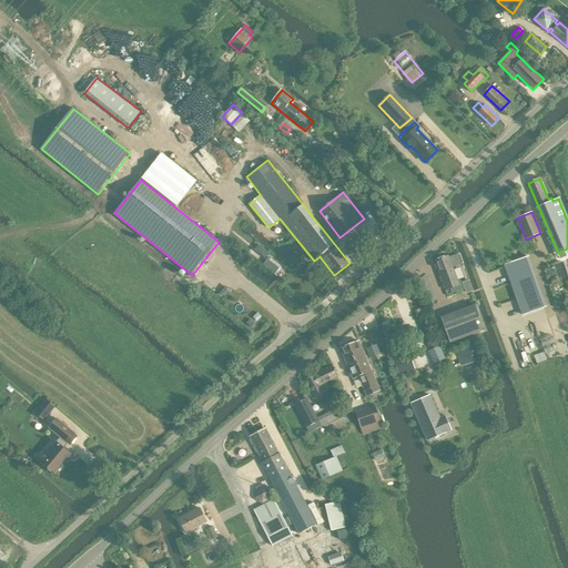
[(257,245),(254,250),(265,259),(269,254),(257,245)]
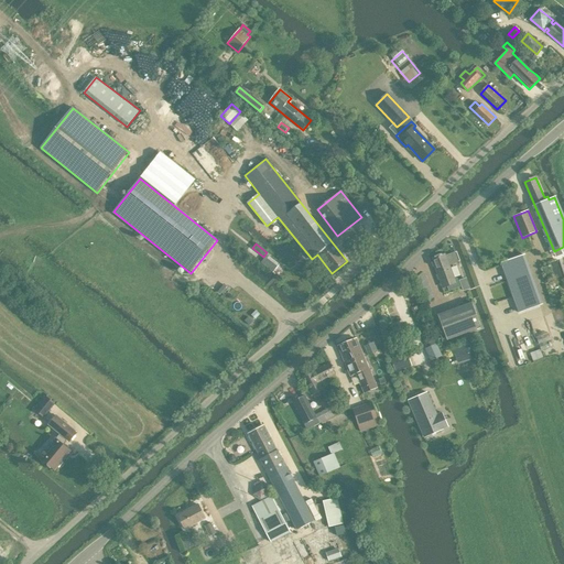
[(268,253),(260,263),(272,273),(280,264),(268,253)]
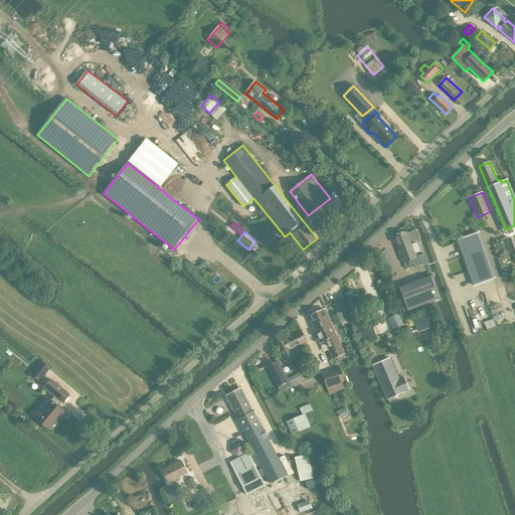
[(394,235),(404,264),(408,262),(410,267),(420,263),(417,253),(415,254),(406,231),(394,235)]
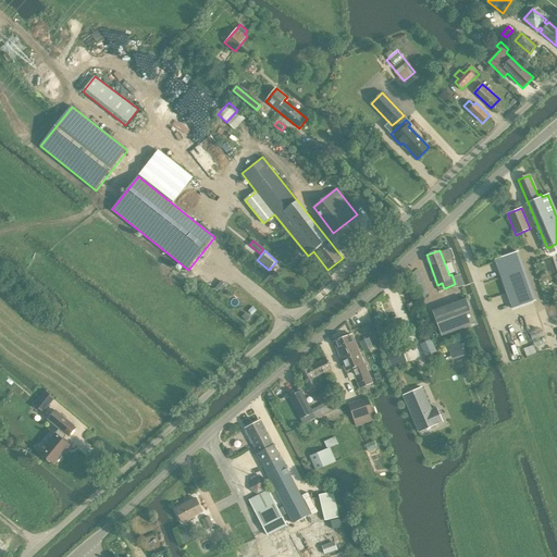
[(517,252),(495,259),(512,309),(533,302),(517,252)]
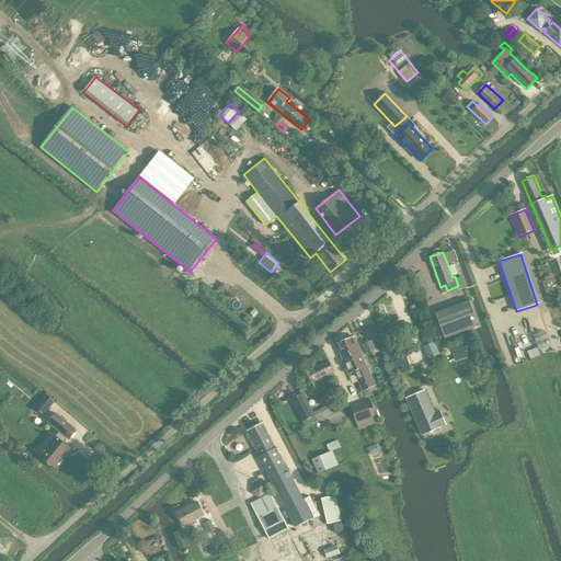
[(444,339),(458,334),(480,325),(470,301),(449,309),(435,313),(444,339)]
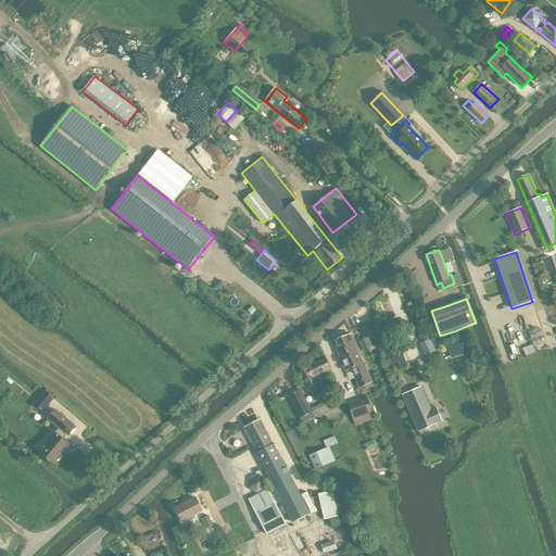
[(555,302),(544,306),(548,318),(555,315),(555,302)]
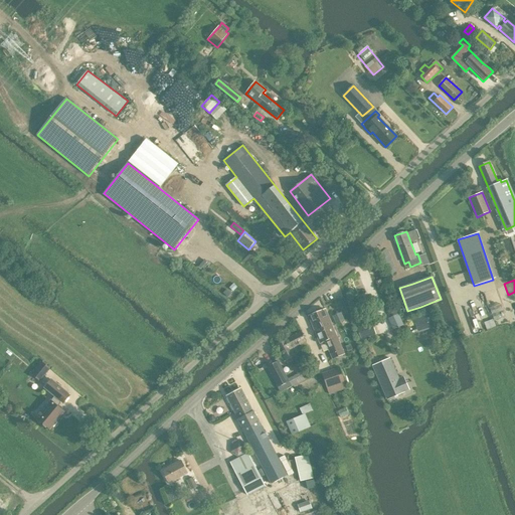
[(326,309),(309,316),(321,346),(326,344),(333,359),(345,354),(326,309)]
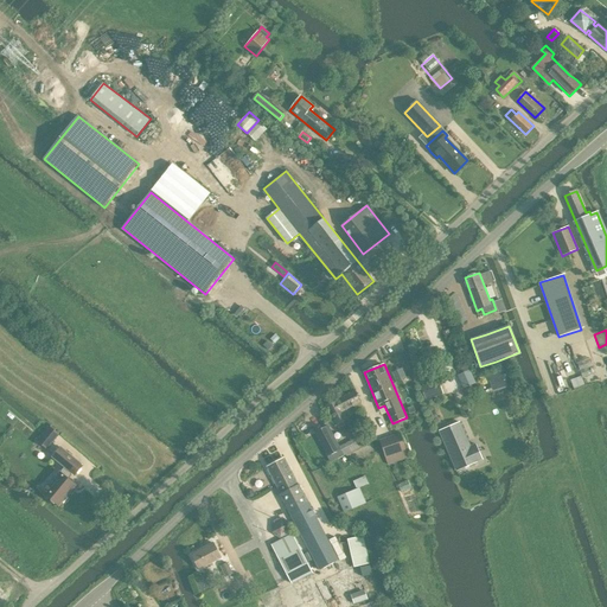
[(582,376),(570,379),(573,389),(585,385),(582,376)]
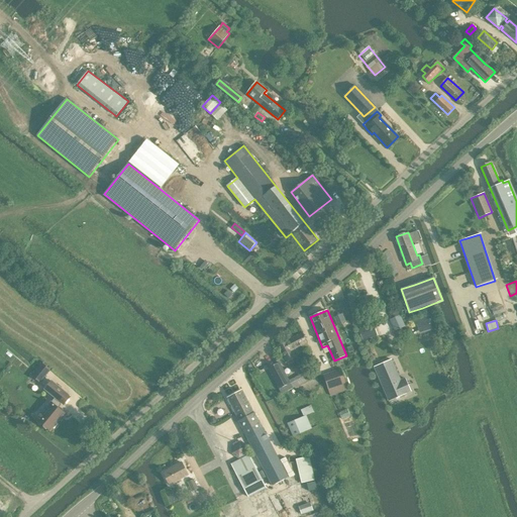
[(363,340),(378,335),(374,323),(358,328),(363,340)]
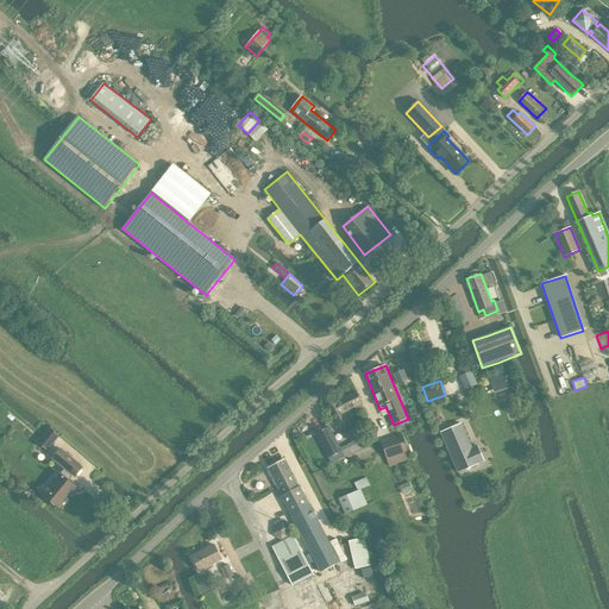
[(337,427),(339,426),(340,429),(346,426),(344,424),(349,421),(344,413),(356,407),(358,413),(365,409),(357,393),(327,408),(337,427)]
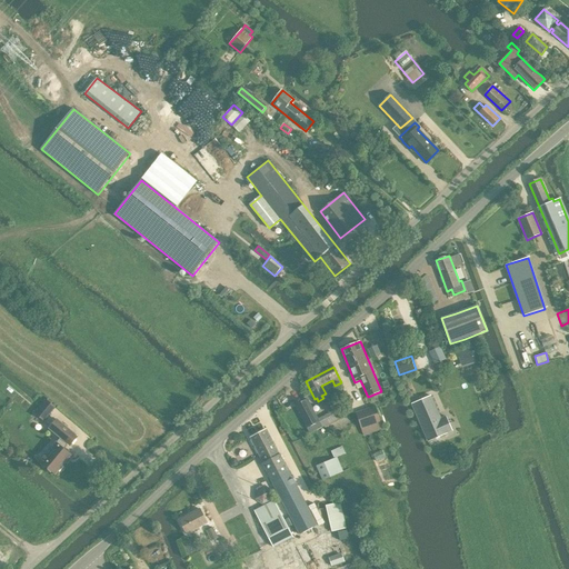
[(431,396),(412,405),(428,441),(447,432),(451,430),(446,416),(441,418),(431,396)]
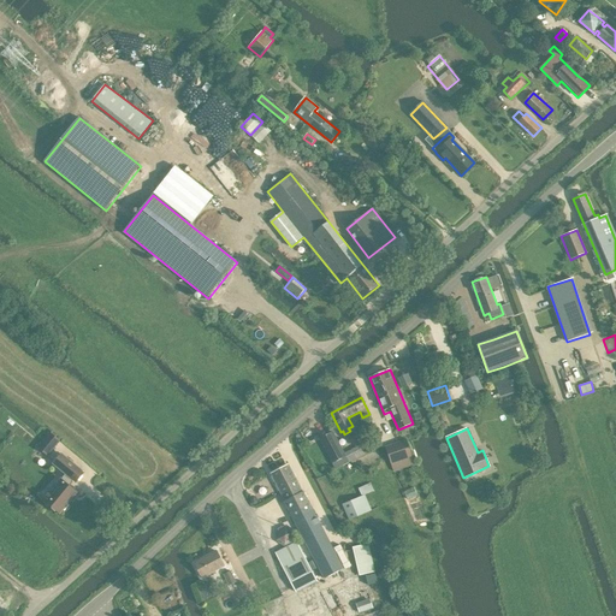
[(333,432),(320,439),(336,469),(378,448),(373,438),(344,454),(333,432)]
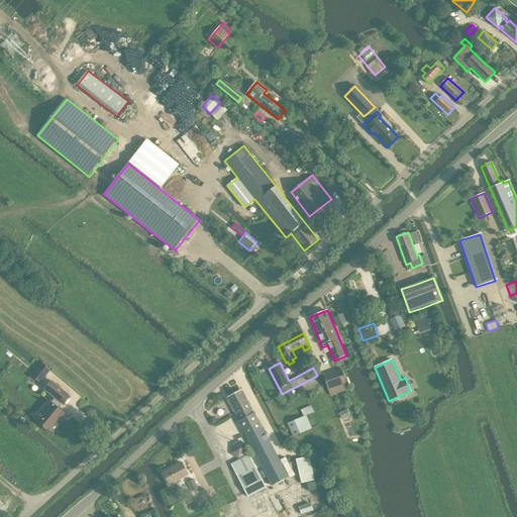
[(32,376),(40,383),(50,370),(43,364),(32,376)]
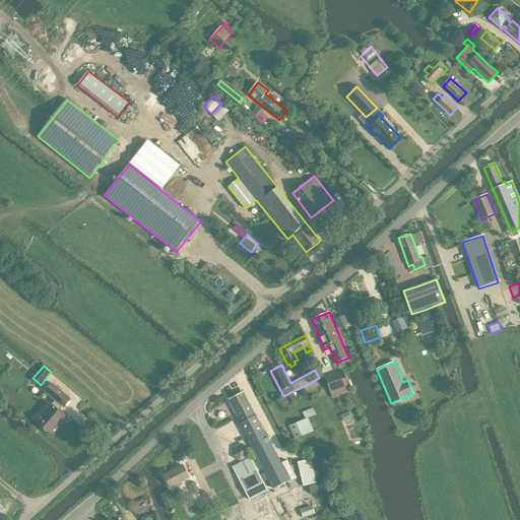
[(332,397),(349,392),(343,371),(326,377),(332,397)]
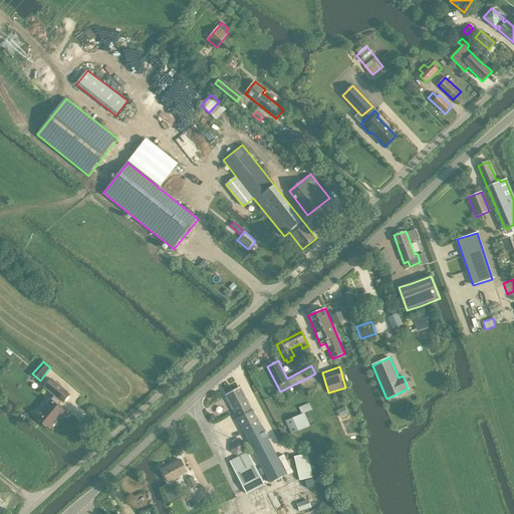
[(53,394),(53,395),(55,396),(51,400),(49,399),(35,417),(50,429),(64,412),(57,406),(61,401),(63,403),(70,395),(51,378),(44,387),(53,394)]
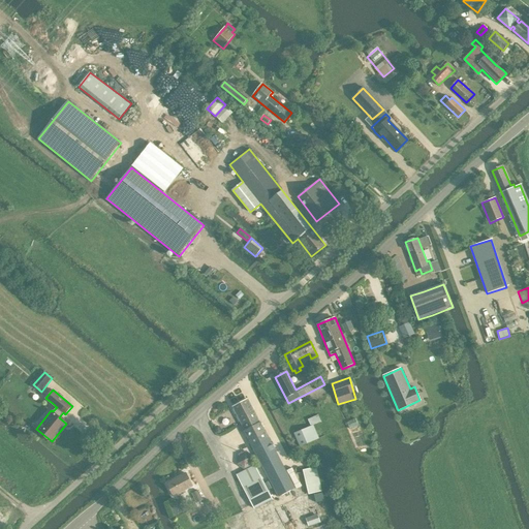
[(248,399),(232,407),(245,431),(270,480),(265,484),(268,490),(274,487),(279,496),(294,488),(268,436),(269,436),(261,423),(260,423),(248,399)]
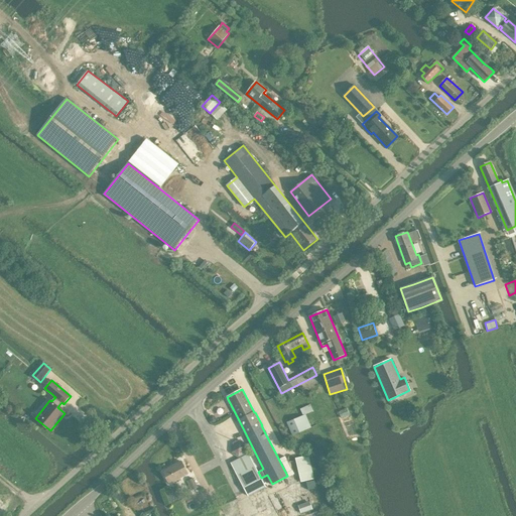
[(303,415),(286,422),(289,428),(292,435),(311,427),(305,414),(311,412),(313,411),(310,404),(300,409),(303,415)]
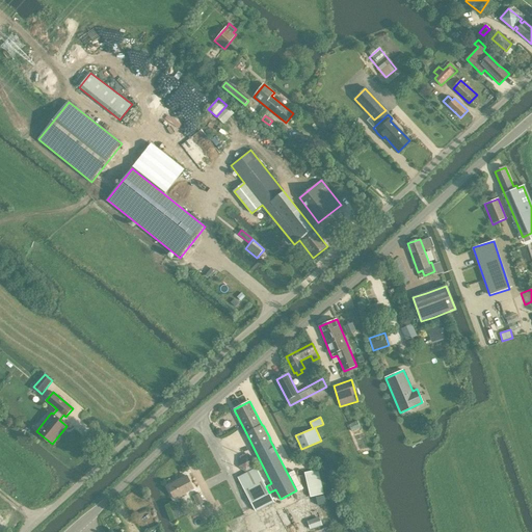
[(238,457),(238,467),(245,472),(255,468),(255,459),(247,453),(238,457)]
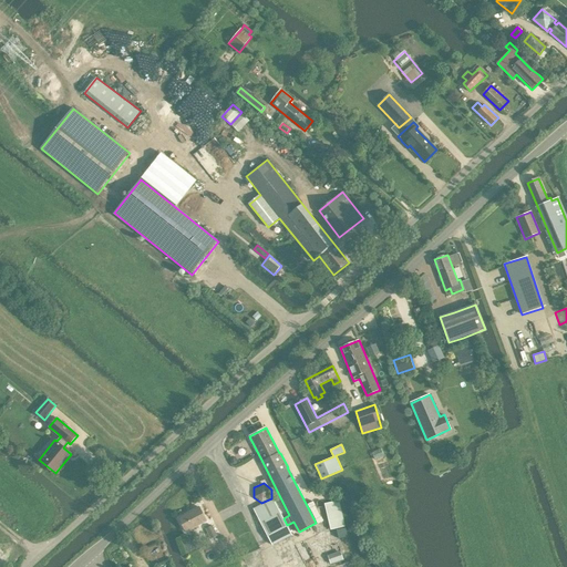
[(254,508),(272,546),(292,536),(272,498),(254,508)]
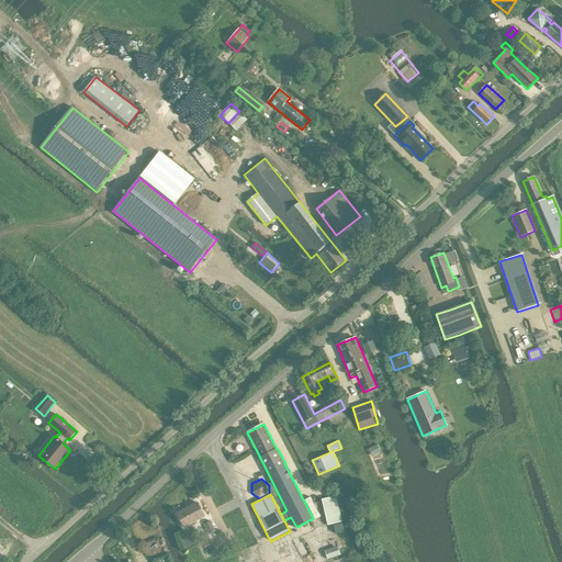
[(322,499),(327,526),(341,523),(336,496),(322,499)]
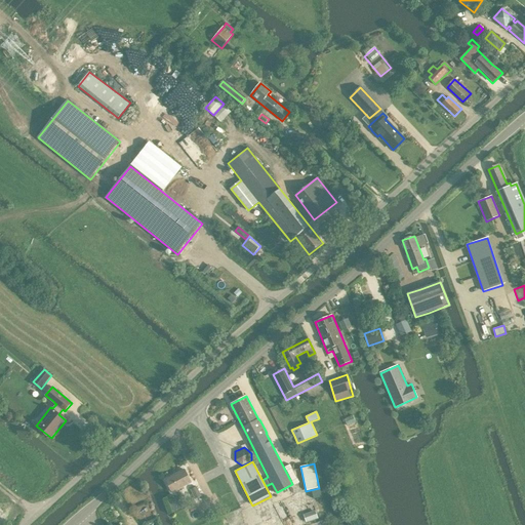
[(165,480),(172,492),(192,482),(185,470),(165,480)]
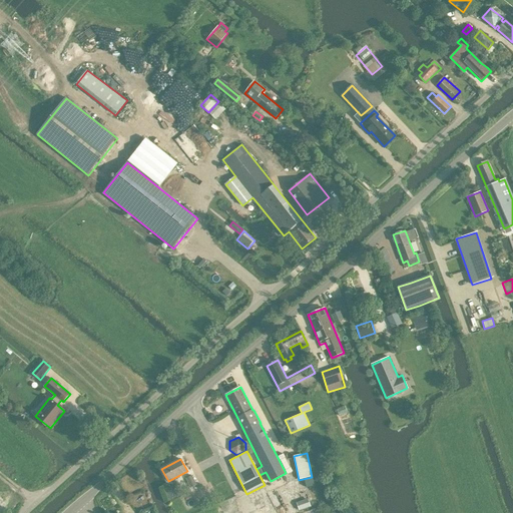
[(192,475),(186,478),(191,487),(196,485),(192,475)]
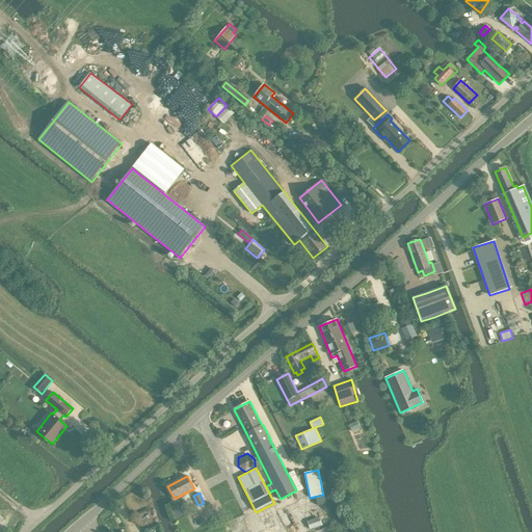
[(324,496),(315,498),(317,505),(326,503),(324,496)]
